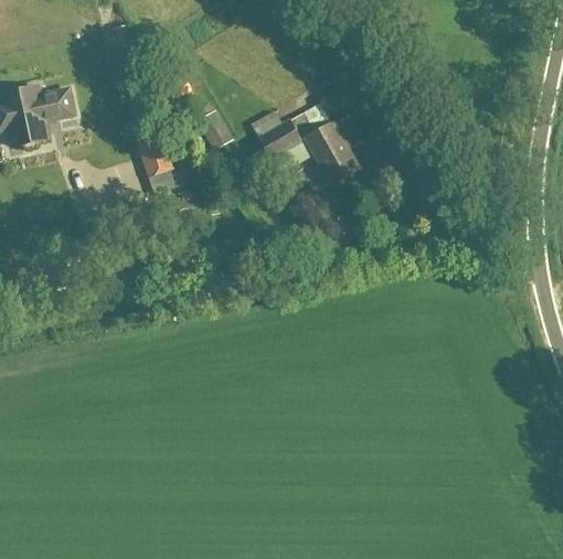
[(128,24),(115,28),(120,54),(135,51),(128,24)]
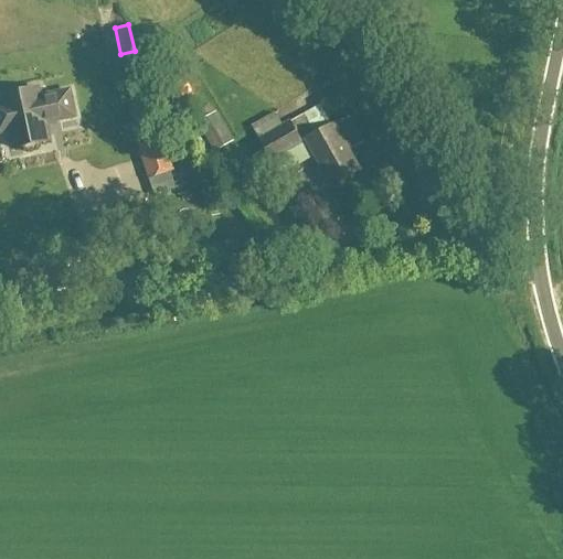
[(76,114),(71,88),(41,95),(39,86),(3,94),(6,103),(0,103),(0,128),(2,130),(11,128),(14,146),(24,143),(25,148),(30,150),(39,149),(42,144),(41,140),(51,138),(46,120),(76,114)]
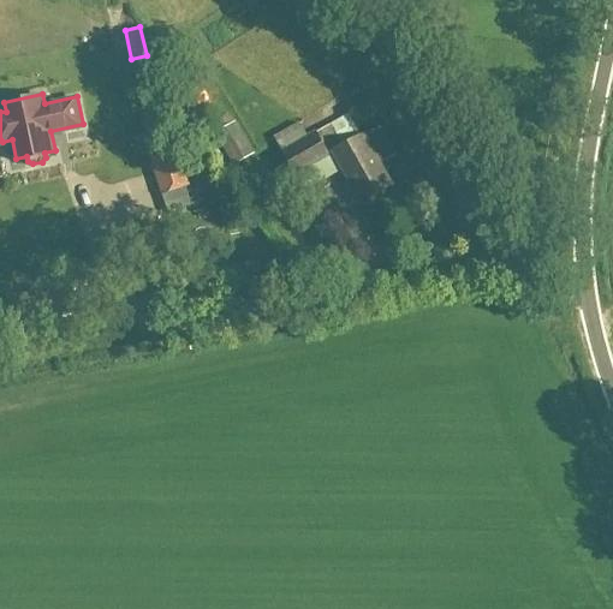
[(253,150),(234,119),(218,129),(236,160),(253,150)]
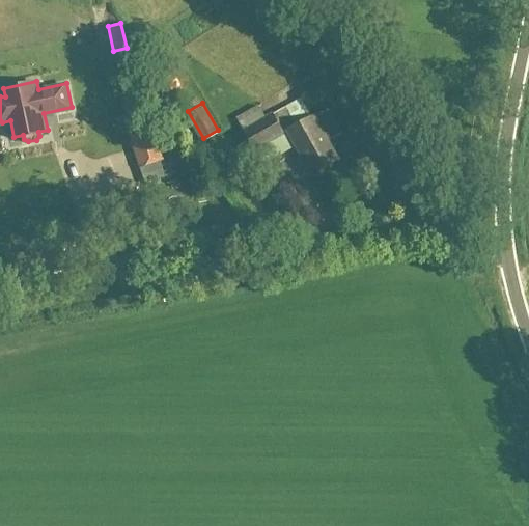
[(295,122),(284,105),(273,111),(266,115),(259,104),(238,116),(255,147),(284,132),(282,129),(295,122)]
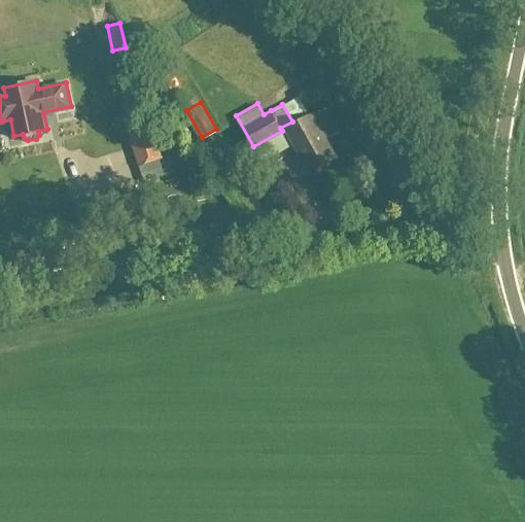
[(310,170),(336,155),(325,137),(340,129),(326,105),(312,113),(311,113),(286,128),(310,170)]
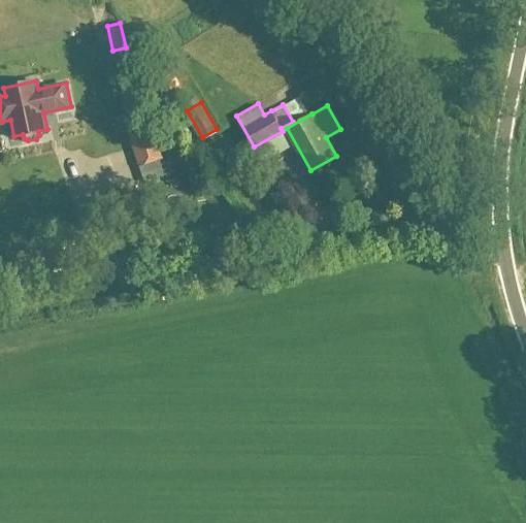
[(124,117),(139,164),(163,157),(148,109),(124,117)]
